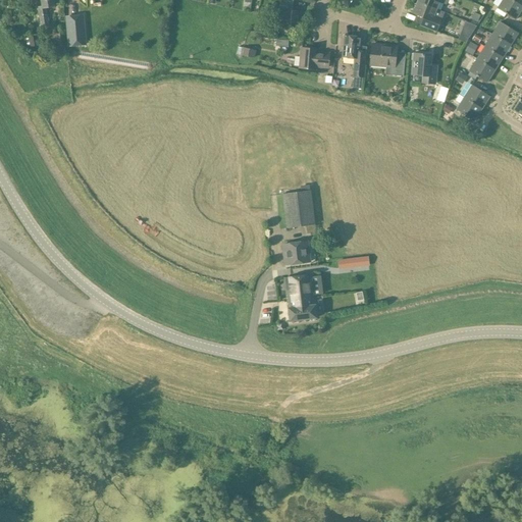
[(40,0),(42,6),(37,7),(40,27),(48,24),(45,8),(55,7),(53,0),(40,0)]
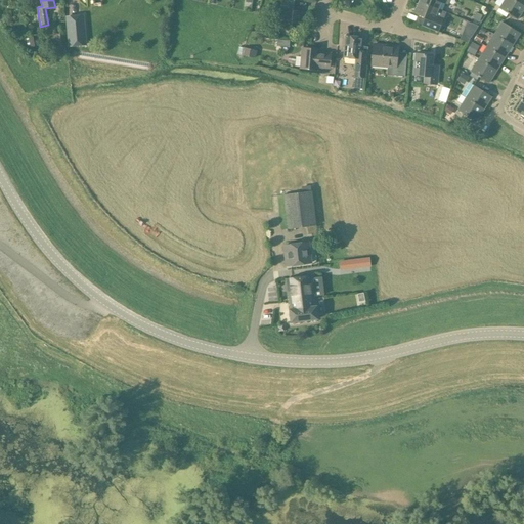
[(419,0),(420,1),(438,8),(440,3),(441,2),(447,4),(449,0),(419,0)]
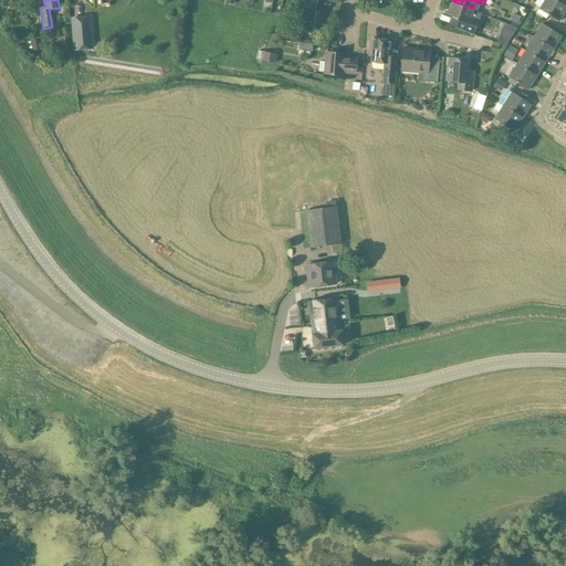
[(558,21),(565,9),(565,7),(554,0),(544,0),(540,9),(558,21)]
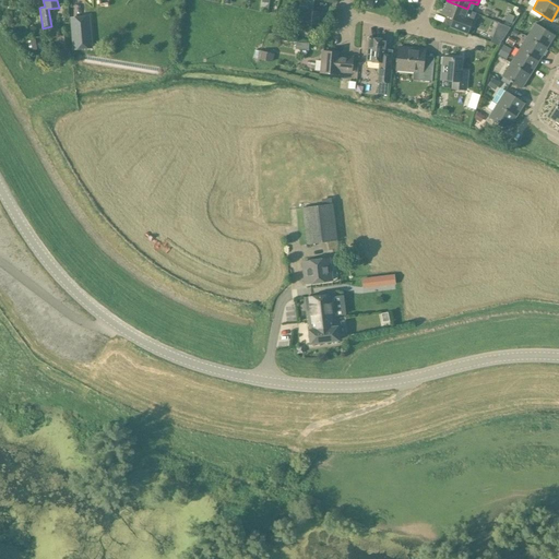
[(467,9),(448,1),(445,4),(442,14),(456,20),(453,27),(467,34),(473,20),(476,13),(466,10),(467,9)]
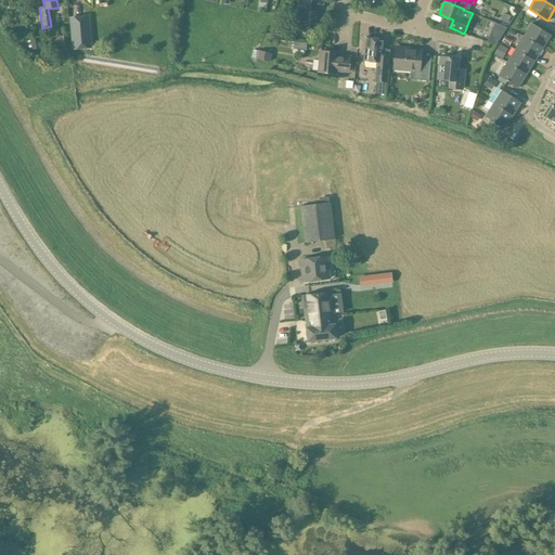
[(323,12),(320,12),(311,11),(311,8),(298,5),(296,27),(309,28),(309,24),(319,25),(322,25),(323,12)]
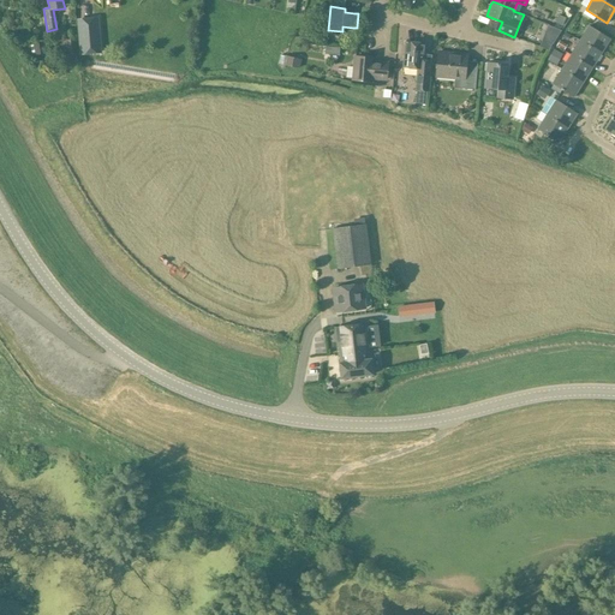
[(556,23),(563,25),(566,18),(559,16),(556,23)]
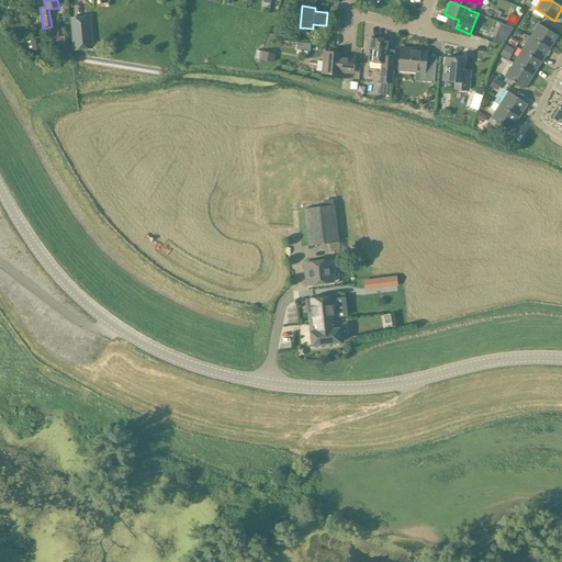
[(75,18),(71,18),(75,48),(92,47),(89,17),(87,17),(75,18)]
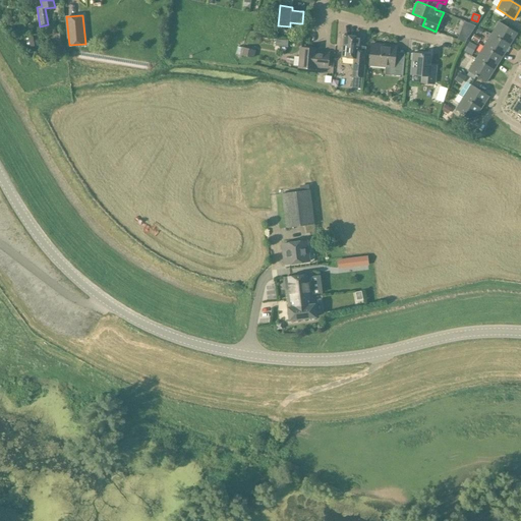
[(491,35),(509,46),(517,34),(499,22),(491,35)]
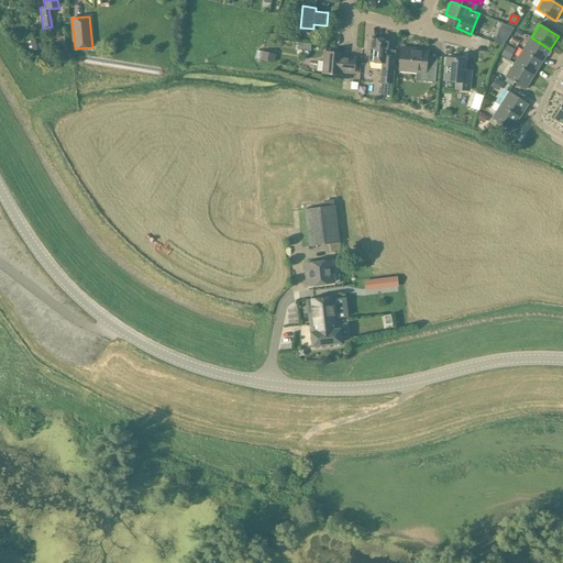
[(68,28),(61,28),(63,63),(70,63),(68,28)]
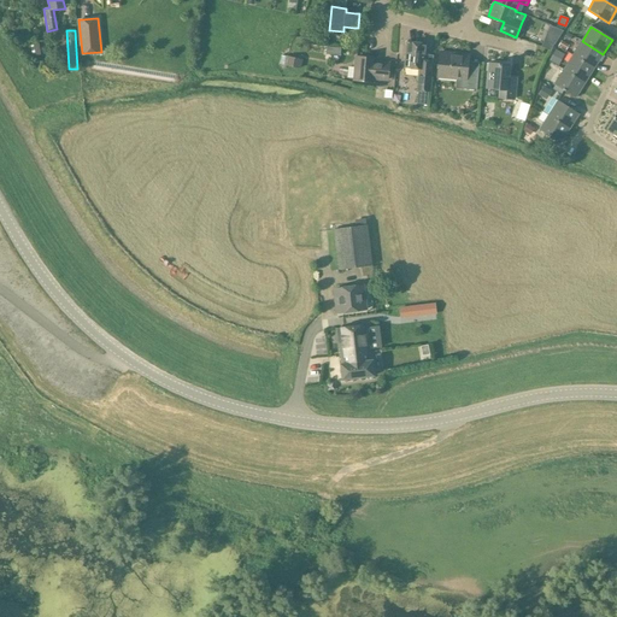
[(594,69),(603,54),(582,41),(573,56),(594,69)]
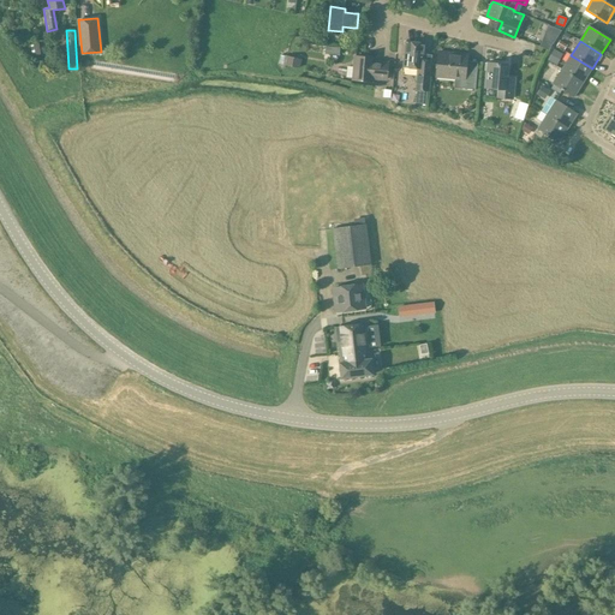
[(406,43),(404,67),(418,69),(417,76),(416,89),(417,90),(416,103),(427,103),(428,90),(430,77),(431,63),(424,60),(425,45),(419,43),(406,43)]
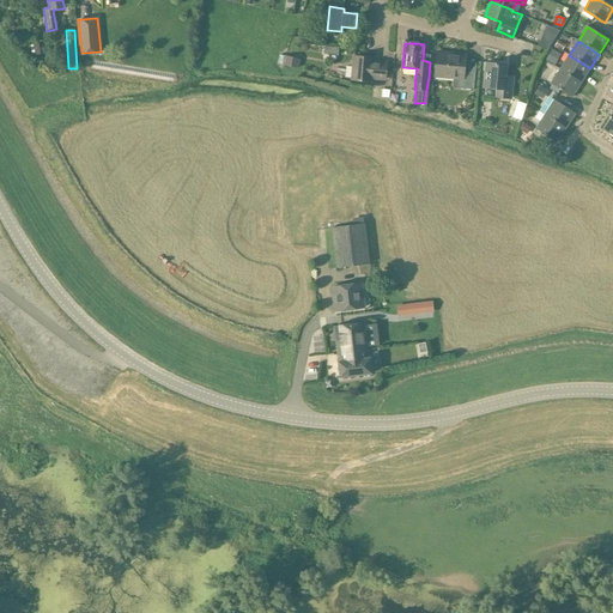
[(559,53),(552,49),(546,60),(553,64),(559,53)]
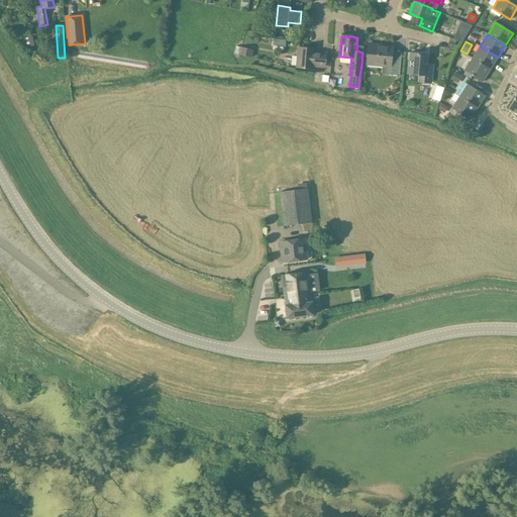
[(367,65),(388,67),(387,75),(400,76),(401,62),(391,61),(393,46),(369,43),(367,65)]
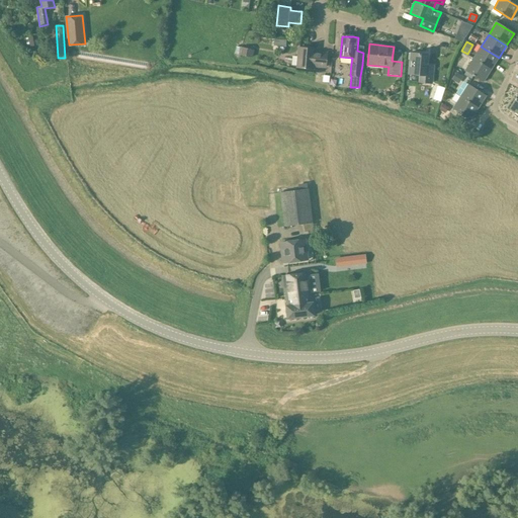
[(254,50),(241,47),(239,55),(252,58),(254,50)]
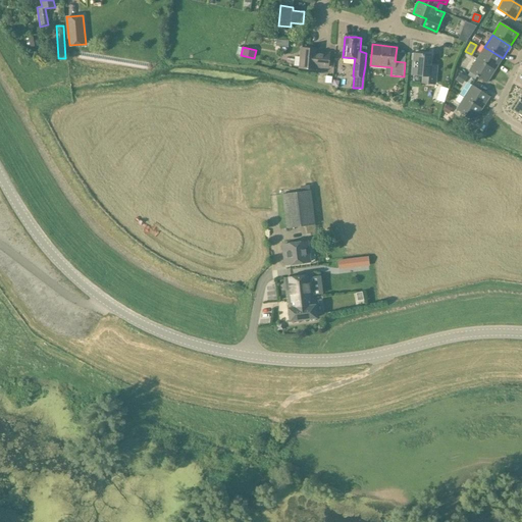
[(477,58),(476,59),(494,70),(496,70),(503,58),(484,47),(480,53),(477,58)]
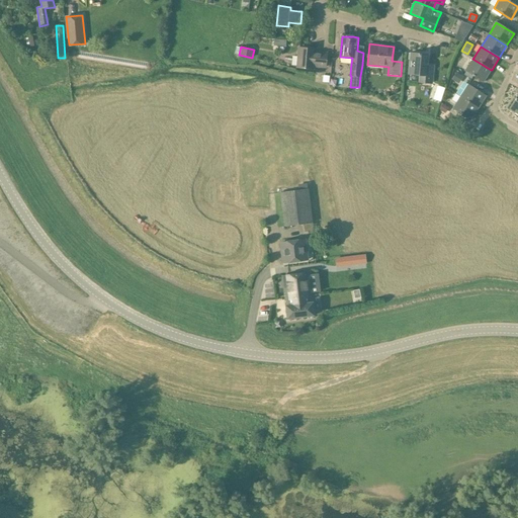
[(326,68),(327,53),(315,52),(315,50),(299,48),(297,67),(313,69),(313,67),(326,68)]
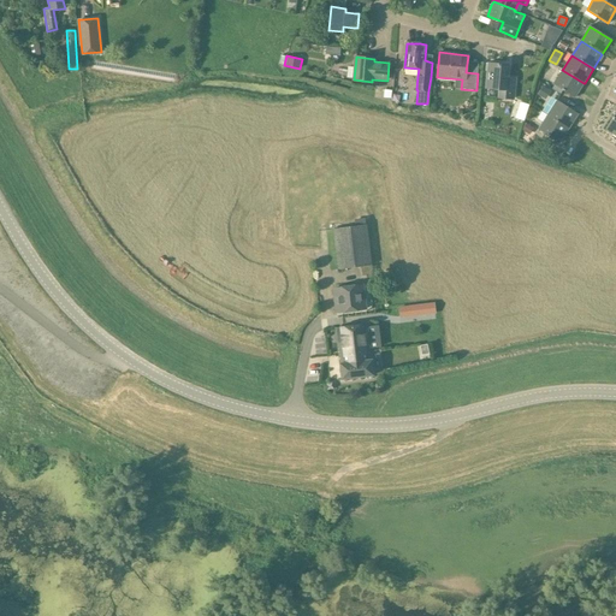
[(515,100),(516,78),(508,77),(509,65),(489,64),(486,88),(498,89),(497,99),(515,100)]
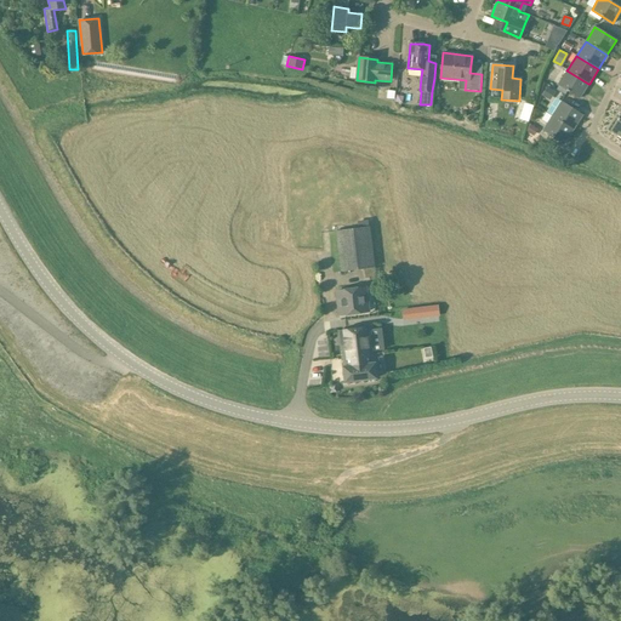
[(579,98),(588,84),(567,70),(558,85),(579,98)]
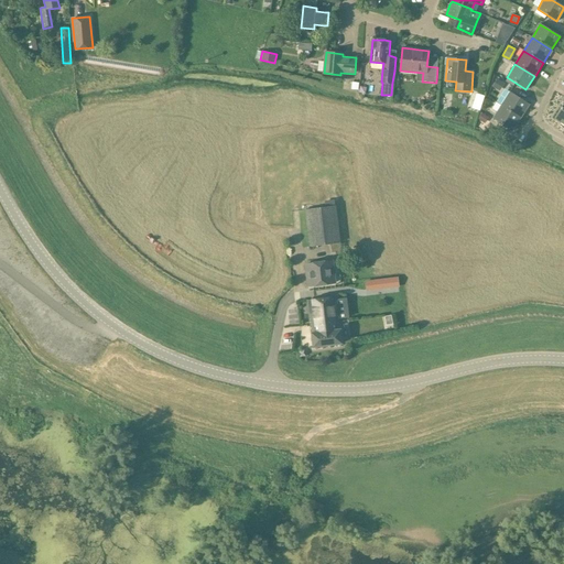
[(497,79),(492,86),(499,90),(503,83),(497,79)]
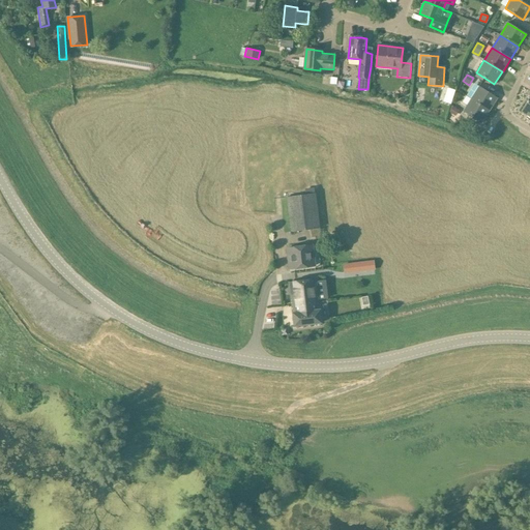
[(471,98),(490,111),(497,98),(479,86),(471,98)]
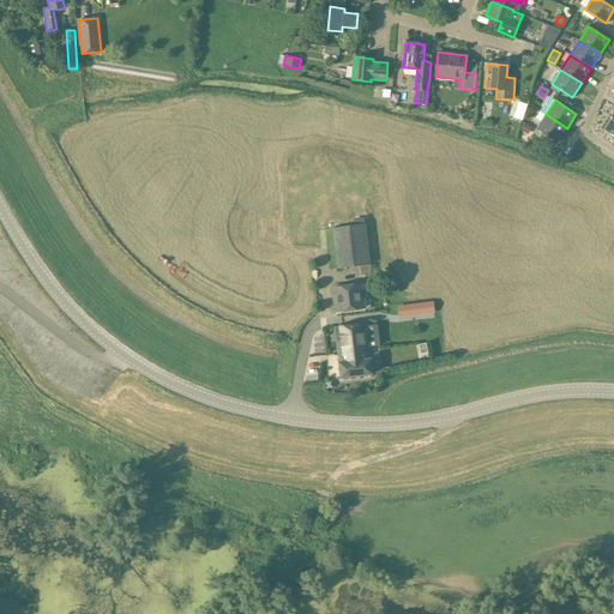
[(523,121),(528,106),(518,102),(513,118),(523,121)]
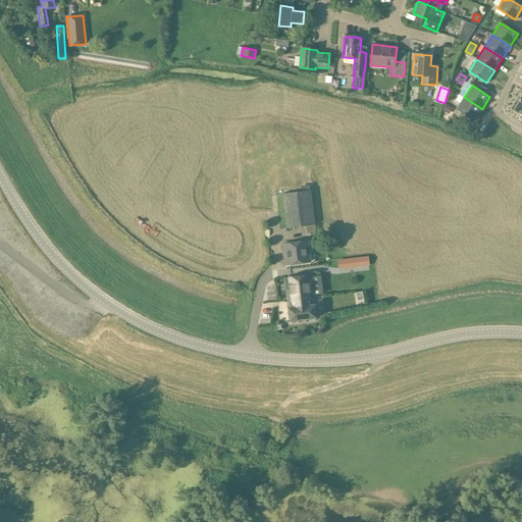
[(521,95),(513,109),(521,114),(521,95)]
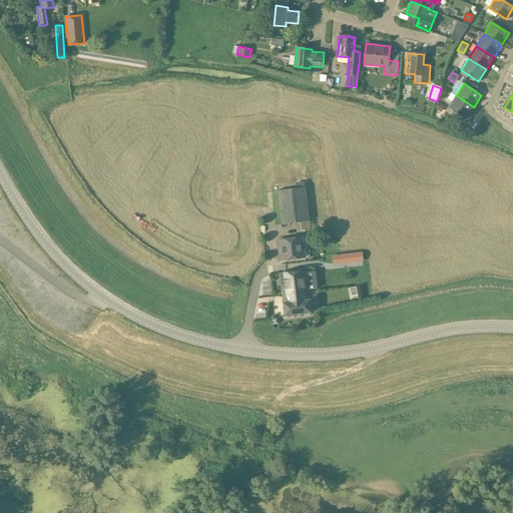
[(466,119),(474,107),(456,95),(448,108),(466,119)]
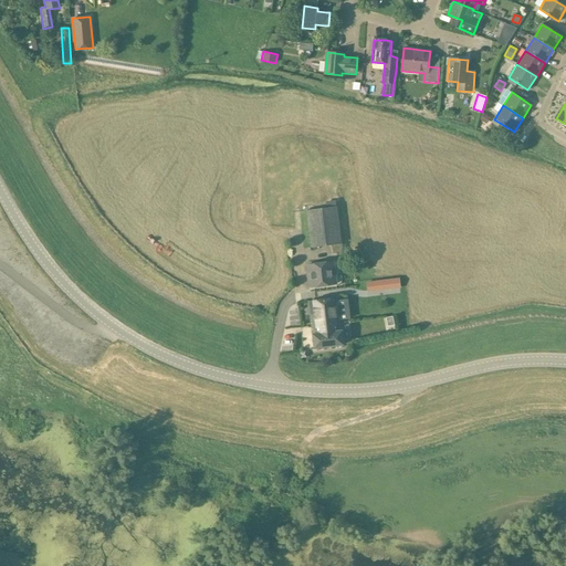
[(311,248),(342,243),(337,207),(305,210),(311,248)]
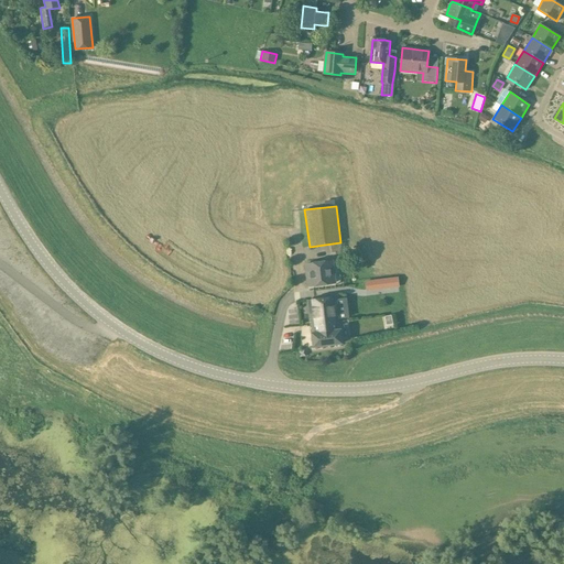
[(308,286),(326,284),(335,283),(332,261),(306,264),(308,286)]
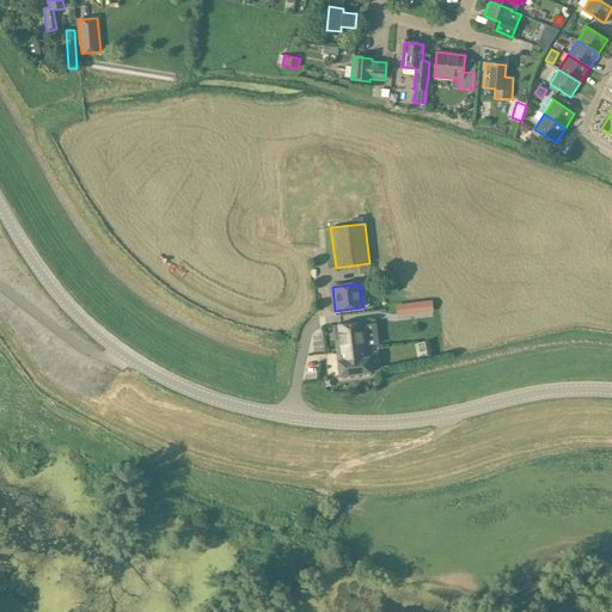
[(408,304),(404,305),(405,316),(433,312),(433,310),(432,301),(408,304)]
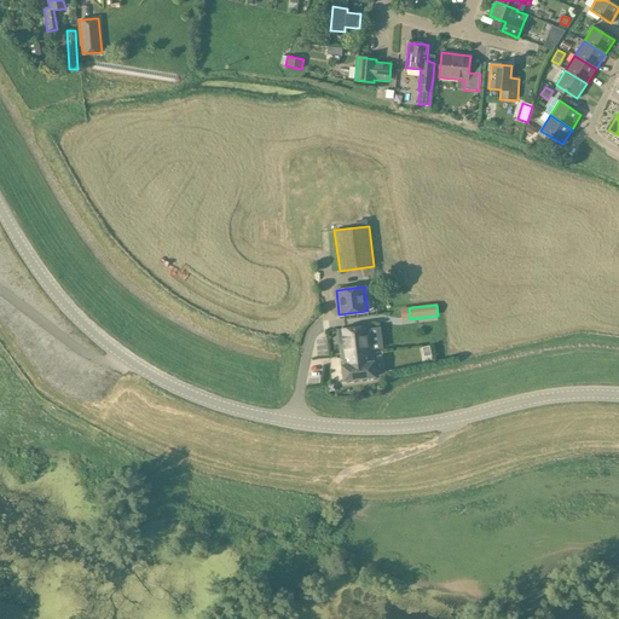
[(343,381),(375,377),(374,362),(372,352),(370,327),(337,331),(340,356),(341,365),(343,381)]
